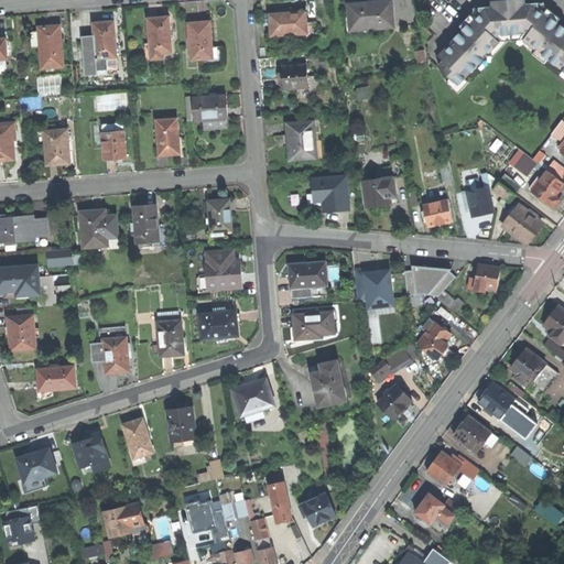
[(344,14),(345,30),(355,30),(355,25),(389,23),(388,0),(361,0),(362,2),(355,3),(347,3),(347,13),(344,14)]
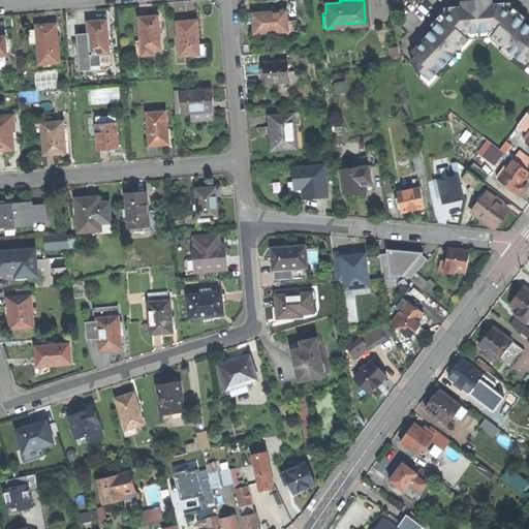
[(463,33),(465,30),(490,28),(492,31),(490,34),(528,65),(528,25),(519,18),(503,6),(503,1),(490,1),(490,0),(459,0),(460,3),(447,4),(447,10),(430,29),(410,50),(414,54),(409,59),(428,78),(466,36),(463,33)]
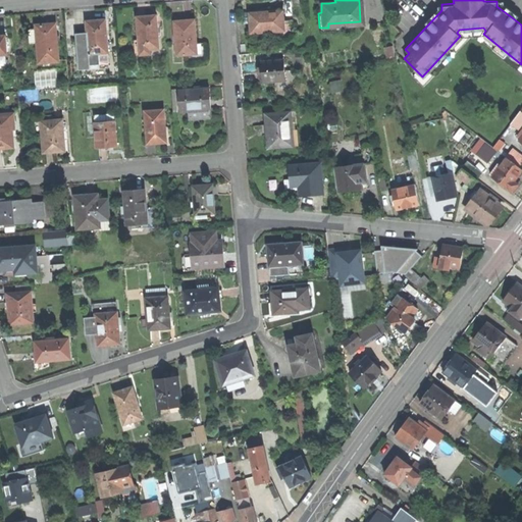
[(248,10),(250,31),(284,28),(282,7),(270,8),(270,9),(265,10),(262,10),(262,8),(248,10)]
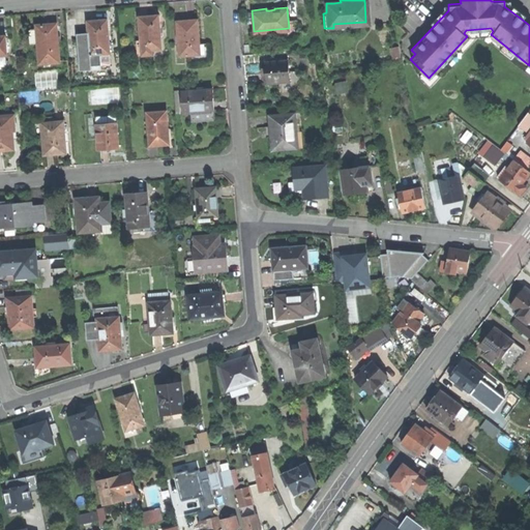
[(142,51),(152,50),(162,50),(158,16),(149,17),(139,18),(141,41),(142,51)]
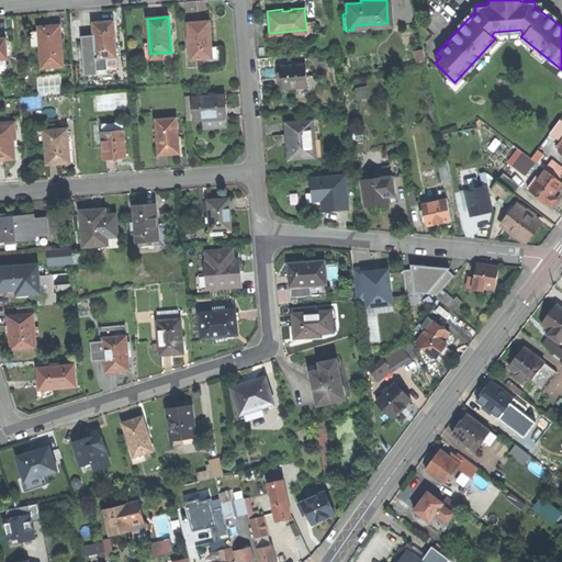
[(108,57),(116,57),(114,21),(102,22),(93,23),(94,35),(94,40),(97,58),(108,57)]
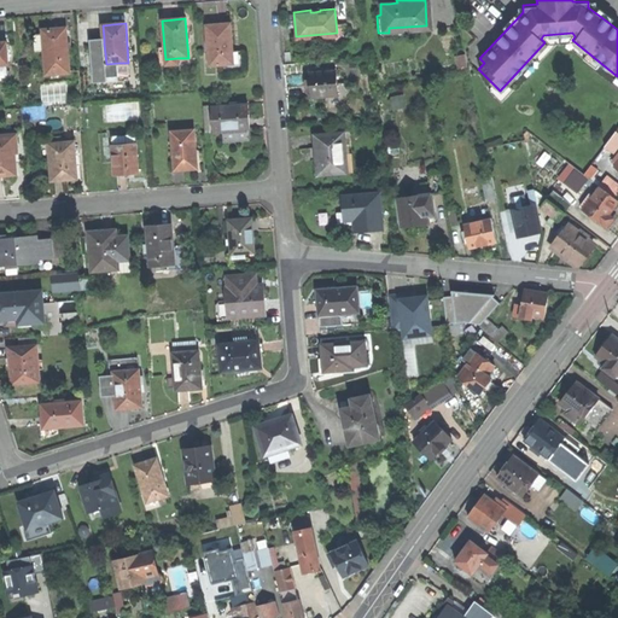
[(209,51),(210,65),(234,64),(231,24),(219,25),(207,25),(209,42),(210,42),(211,50),(209,51)]
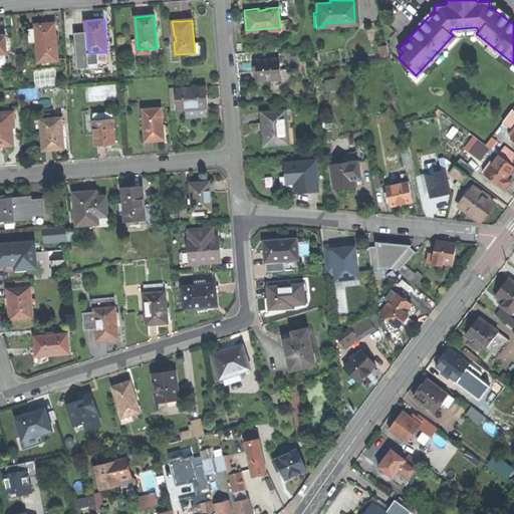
[(36,25),(36,28),(37,44),(38,62),(58,60),(55,23),(44,24),(36,25)]
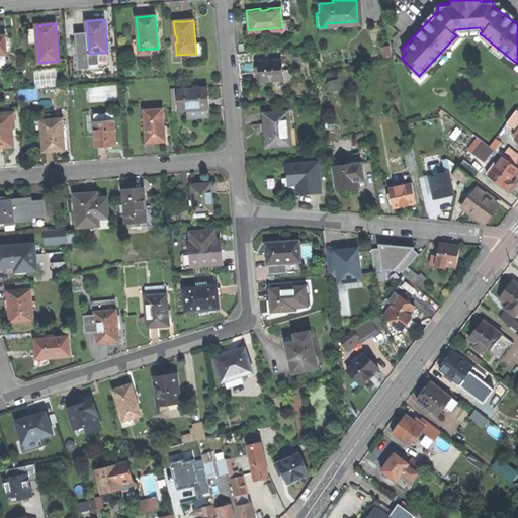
[(29,45),(37,45),(36,28),(28,29),(29,45)]
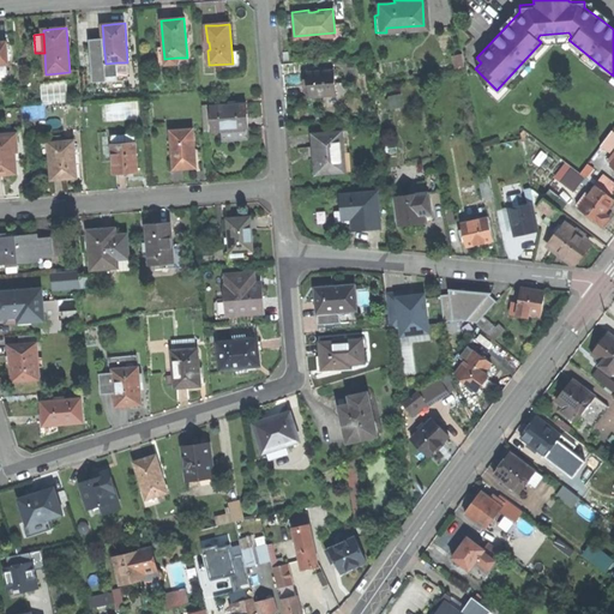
[(107,78),(106,64),(103,43),(90,44),(94,83),(107,82),(107,78)]
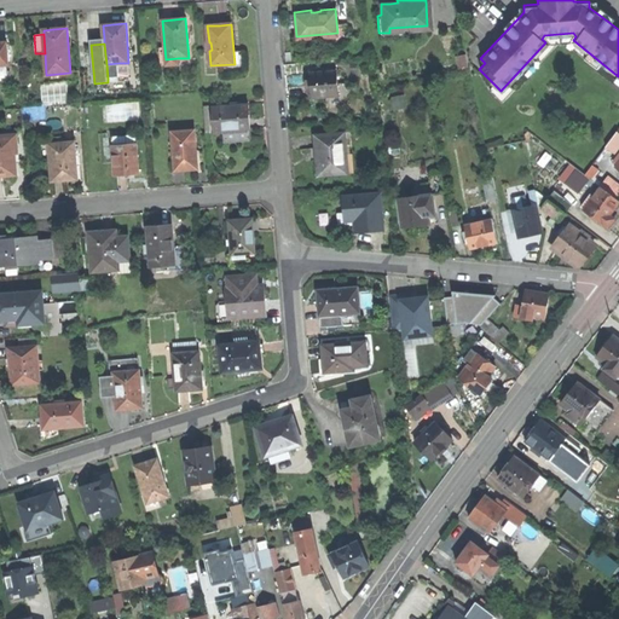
[(178,64),(178,58),(166,59),(165,48),(160,48),(161,65),(178,64)]
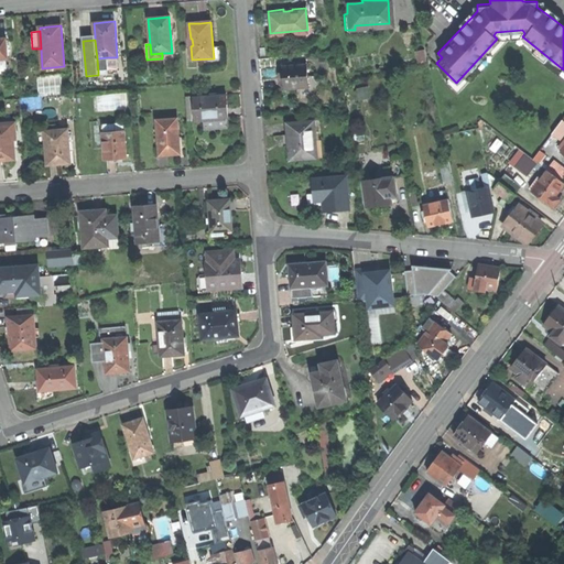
[(109,71),(108,57),(97,58),(98,72),(109,71)]
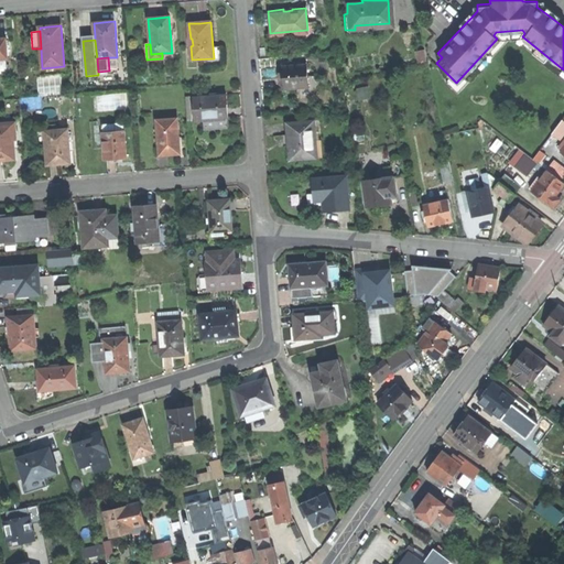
[(117,57),(108,57),(109,71),(98,72),(98,75),(118,73),(117,57)]
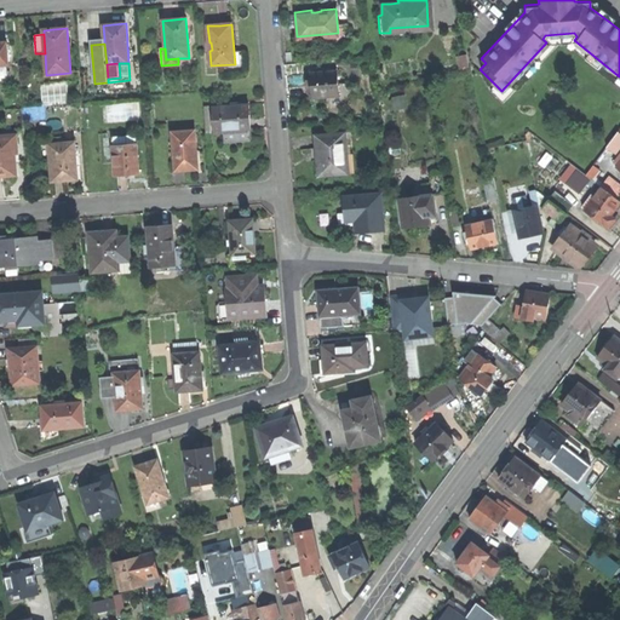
[(336,68),(308,69),(309,81),(310,93),(338,92),(336,68)]
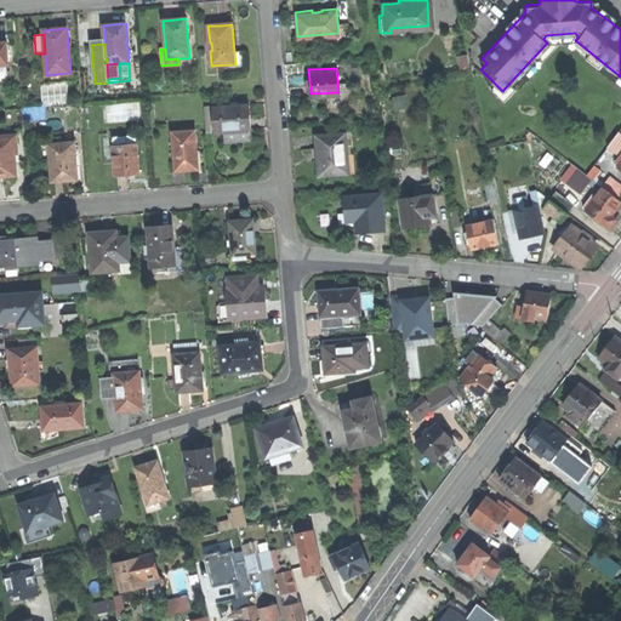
[(68,81),(43,84),(44,103),(70,101),(68,81)]
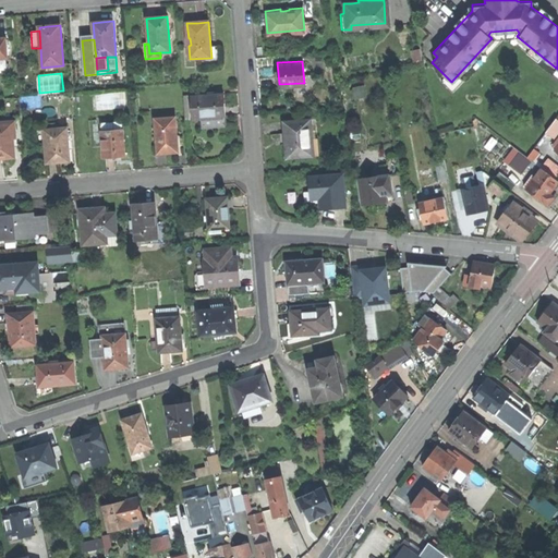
[(225,95),(191,97),(192,120),(204,119),(226,118),(226,107),(225,95)]
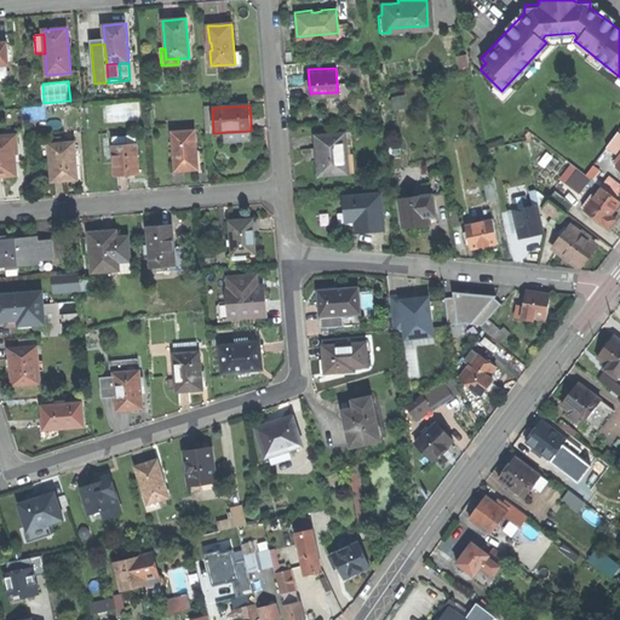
[(619,131),(615,128),(604,143),(612,148),(619,137),(619,131)]
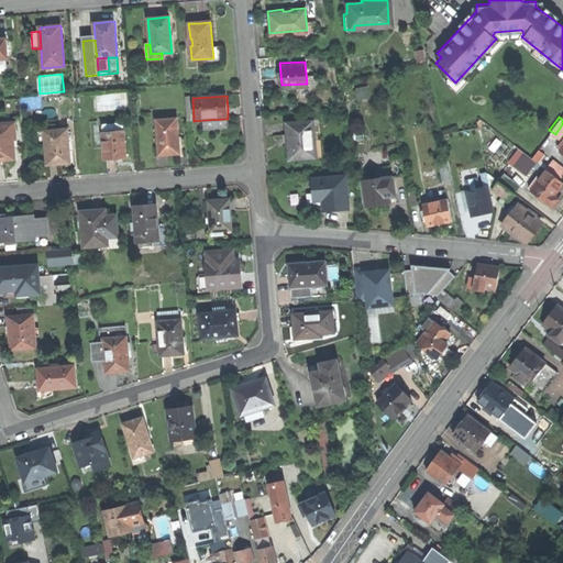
[(300,157),(300,156),(319,155),(318,136),(312,138),(311,118),(284,120),(285,131),(287,131),(288,136),(288,143),(286,143),(286,153),(284,156),(286,157),(300,157)]
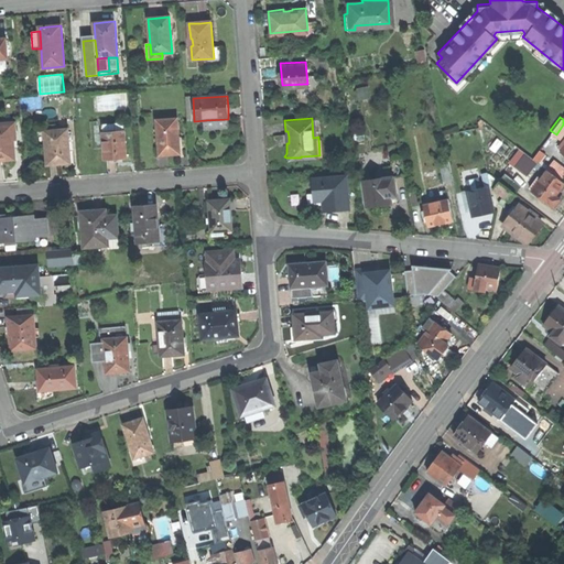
[(156,120),(160,155),(171,155),(180,154),(177,119),(156,120)]
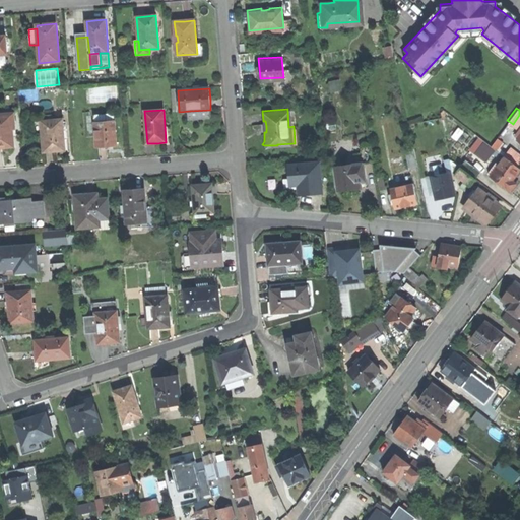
[(211,117),(210,110),(190,111),(190,119),(211,117)]
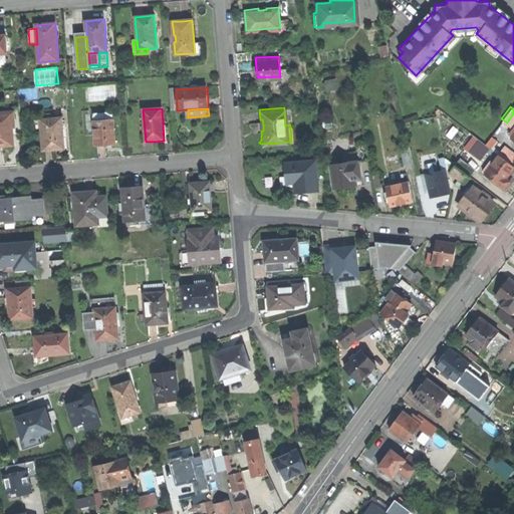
[(93,121),(113,119),(112,112),(92,114),(93,121)]
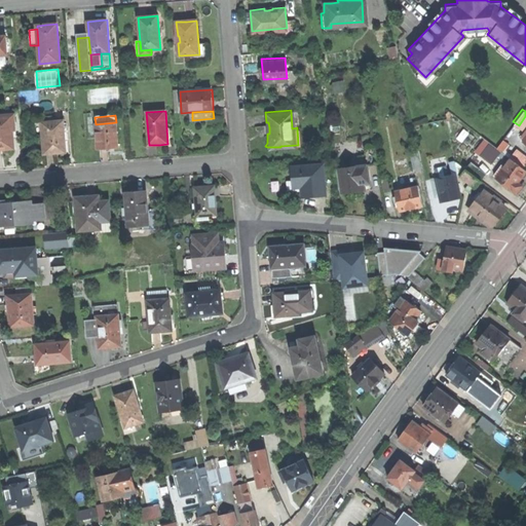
[(11,118),(0,118),(0,149),(1,150),(13,149),(11,118)]
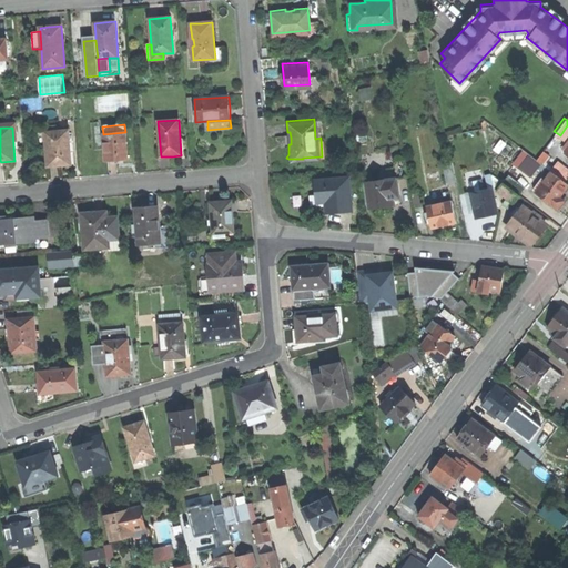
[(69,131),(46,133),(48,166),(59,165),(71,164),(69,131)]
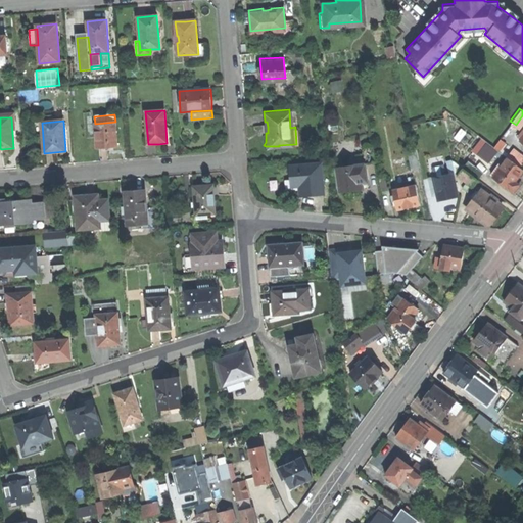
[(117,147),(115,122),(95,124),(97,149),(106,148),(117,147)]
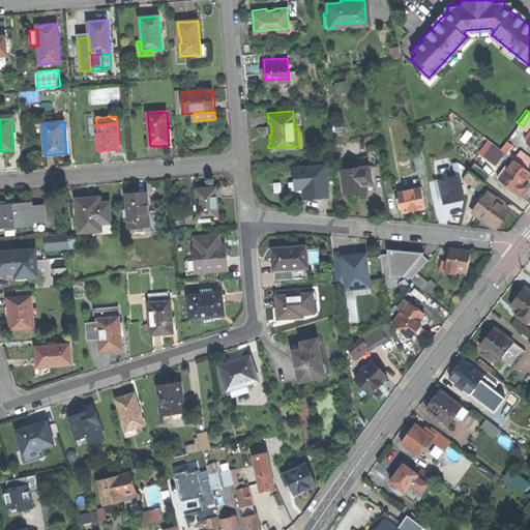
[(498,147),(502,150),(508,142),(504,139),(498,147)]
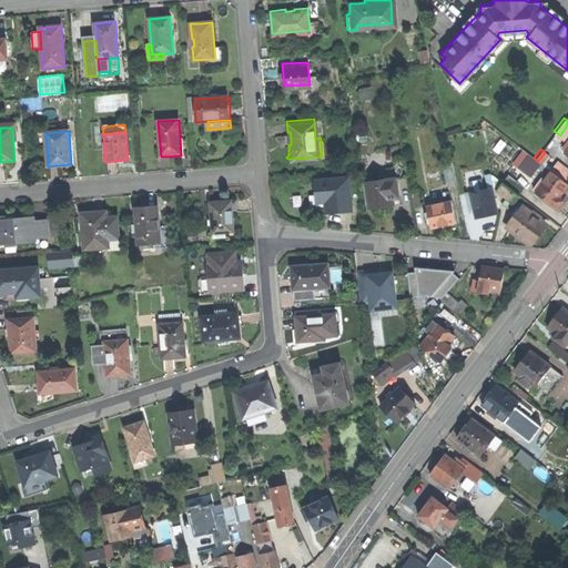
[(523,173),(528,178),(540,163),(538,161),(534,158),(531,161),(530,164),(523,173)]
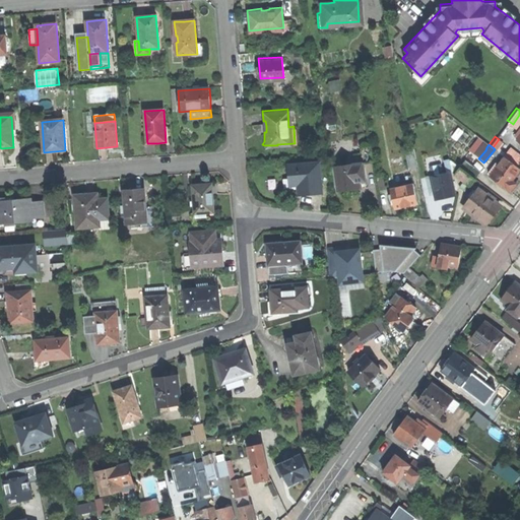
[(501,153),(502,154),(514,164),(519,156),(519,153),(508,145),(501,153)]
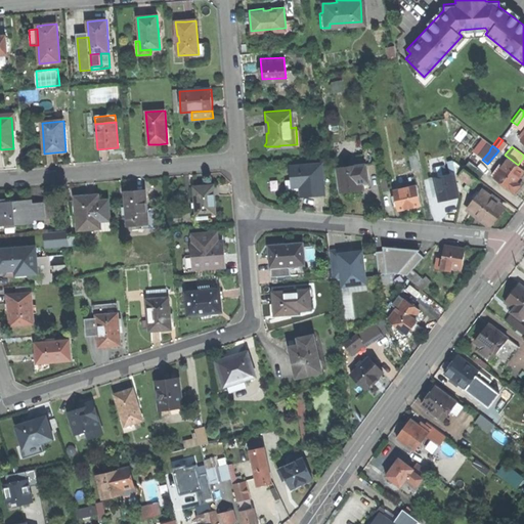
[(363,158),(365,165),(376,163),(374,147),(362,149),(363,158)]
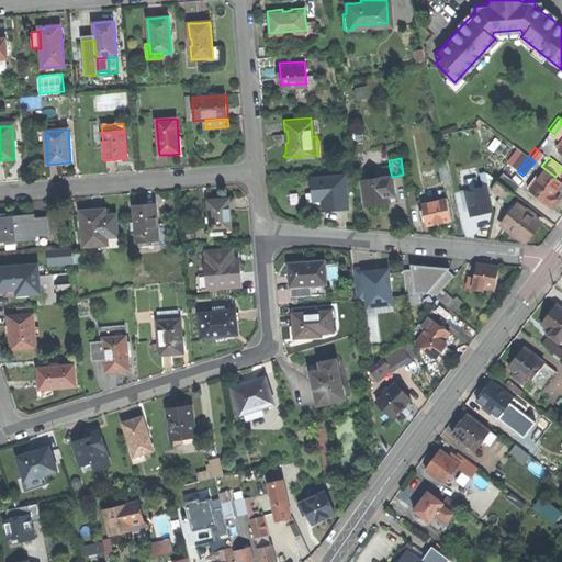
[(448,163),(438,164),(442,182),(451,180),(448,163)]
